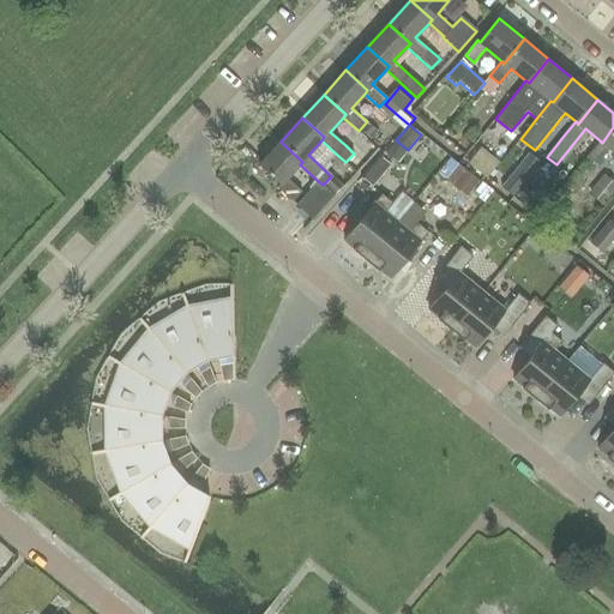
[(600,140),(588,156),(597,164),(611,150),(613,152),(613,127),(602,143),(600,140)]
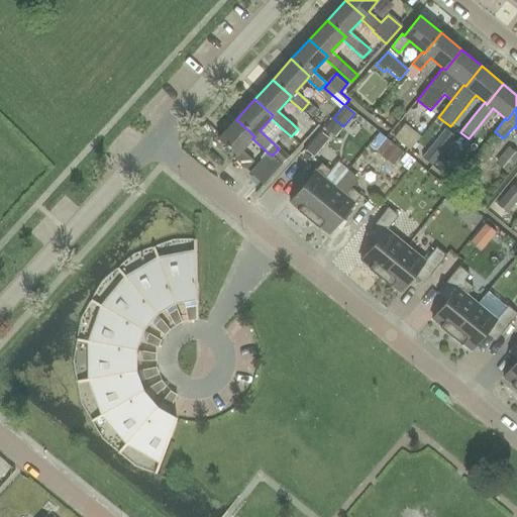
[(246,170),(254,163),(241,150),(252,138),(254,136),(236,119),(217,139),(236,157),(234,159),(246,170)]
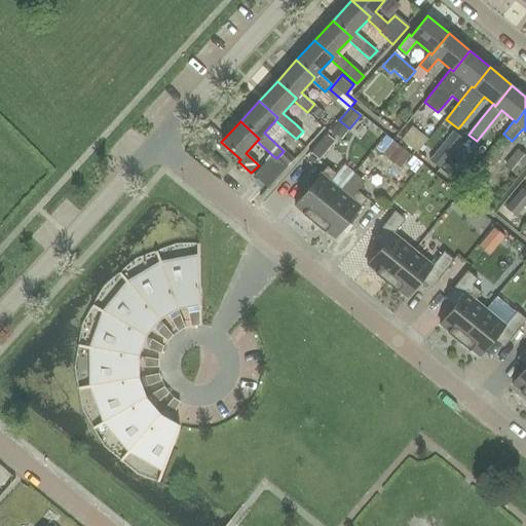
[(401,140),(417,153),(428,139),(412,124),(401,140)]
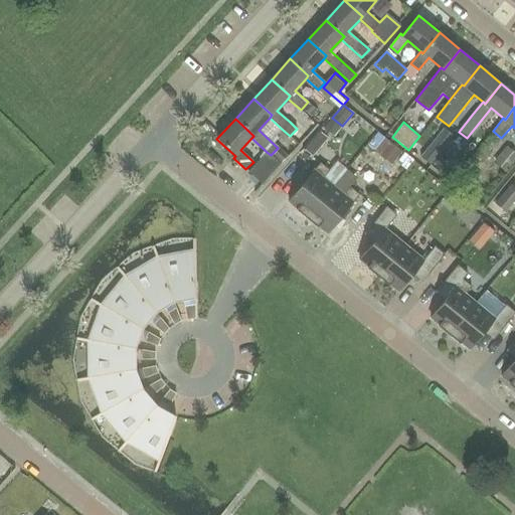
[(380,156),(390,143),(378,133),(367,146),(380,156)]
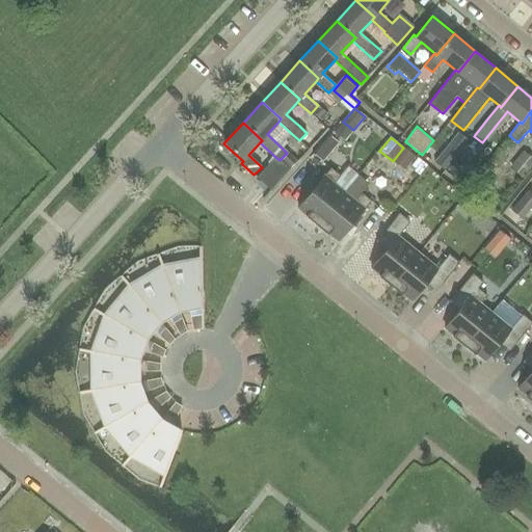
[(444,170),(457,154),(448,147),(434,163),(444,170)]
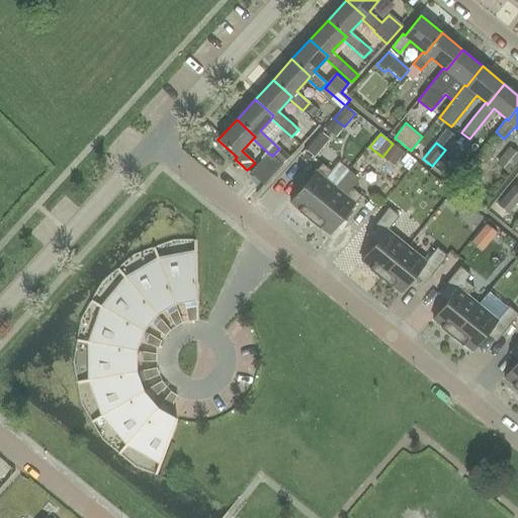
[(393,144),(382,157),(395,167),(405,153),(393,144)]
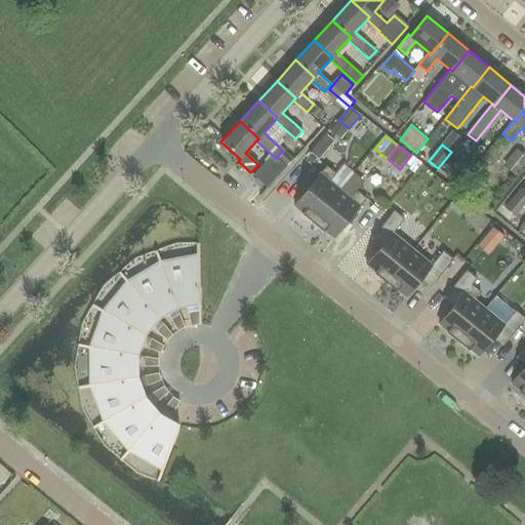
[(503,165),(516,175),(524,164),(524,156),(516,149),(503,165)]
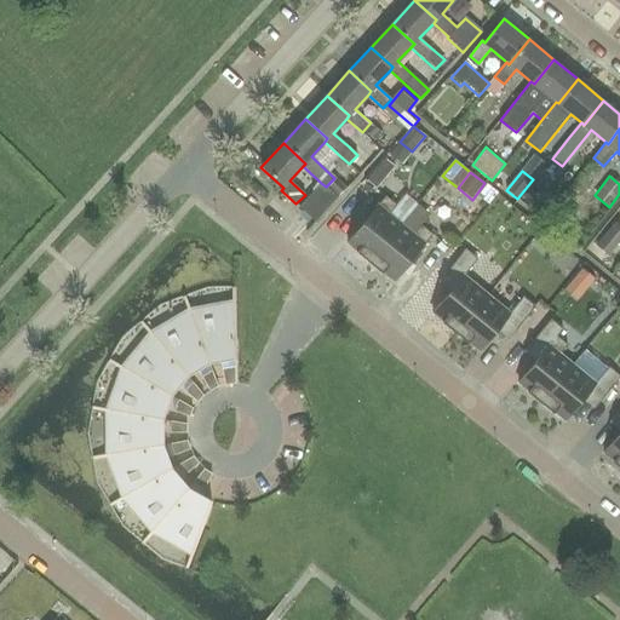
[(321,183),(299,207),(316,222),(338,197),(326,187),(321,183)]
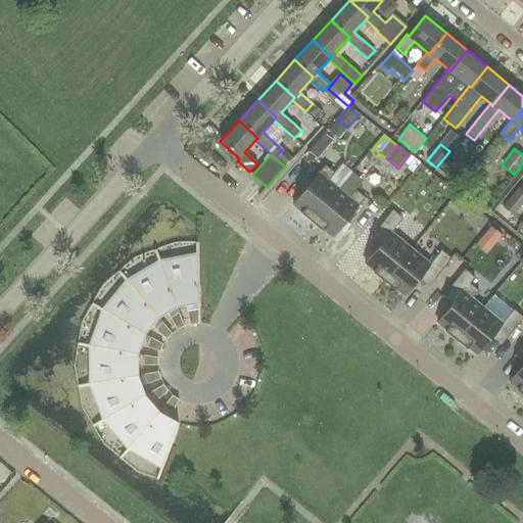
[(326,167),(293,206),(302,212),(301,214),(313,223),(339,190),(329,181),(335,174),(326,167)]
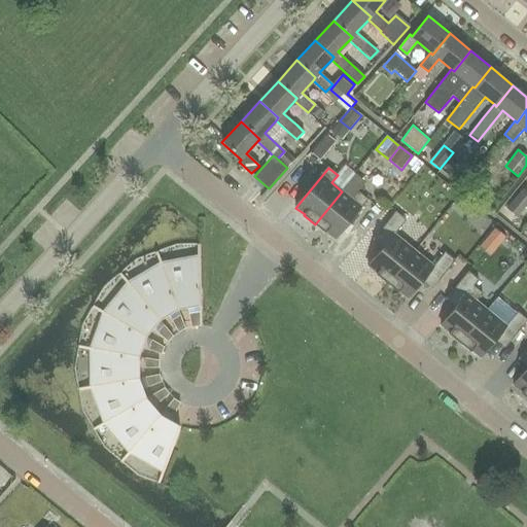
[(518,217),(526,205),(526,191),(523,188),(506,208),(518,217)]
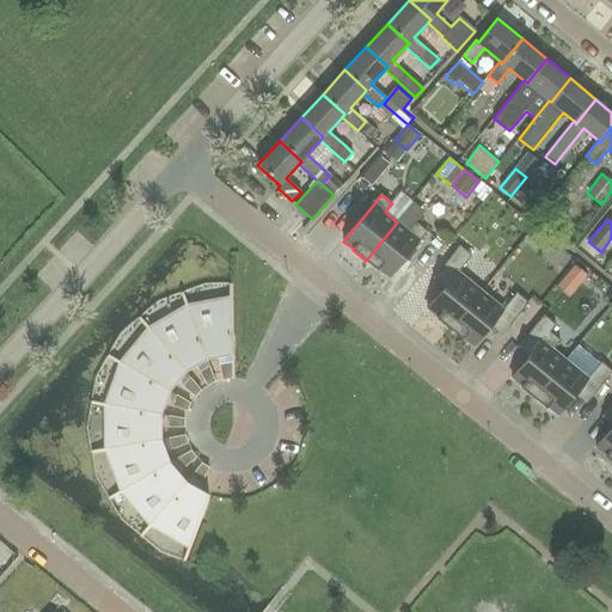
[(397,222),(366,261),(378,270),(379,269),(389,277),(427,232),(416,222),(409,232),(397,222)]
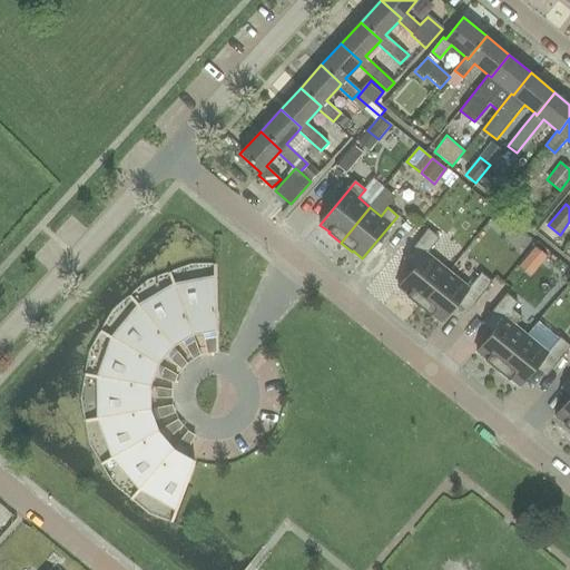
[(421,261),(399,288),(408,296),(408,297),(419,306),(449,271),(428,254),(440,238),(429,229),(411,252),(421,261)]
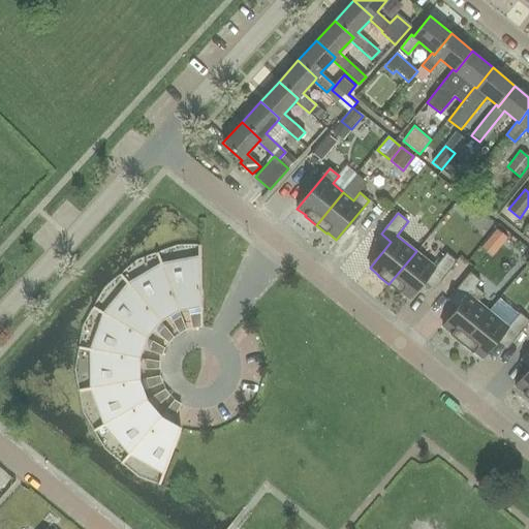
[(479,248),(492,258),(508,238),(496,228),(479,248)]
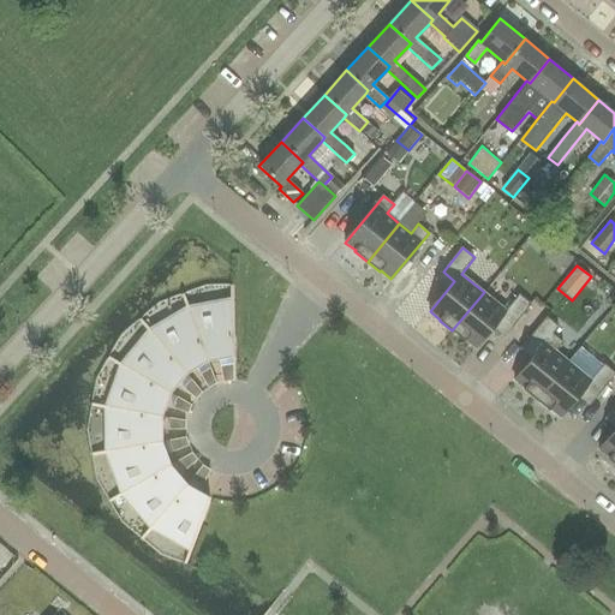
[(484,292),(452,330),(465,341),(466,340),(477,348),(501,318),(513,328),(532,304),(520,294),(507,310),(484,292)]
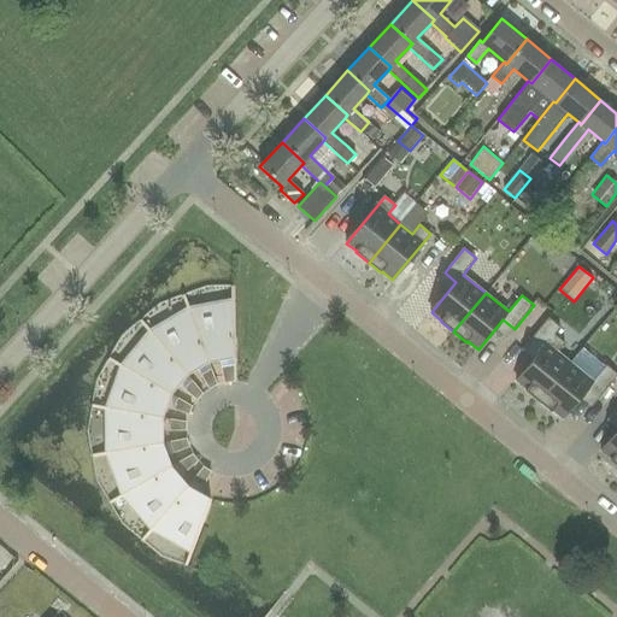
[(192,307),(210,358),(218,356),(224,354),(236,353),(235,300),(222,300),(216,301),(210,303),(203,304),(192,307)]
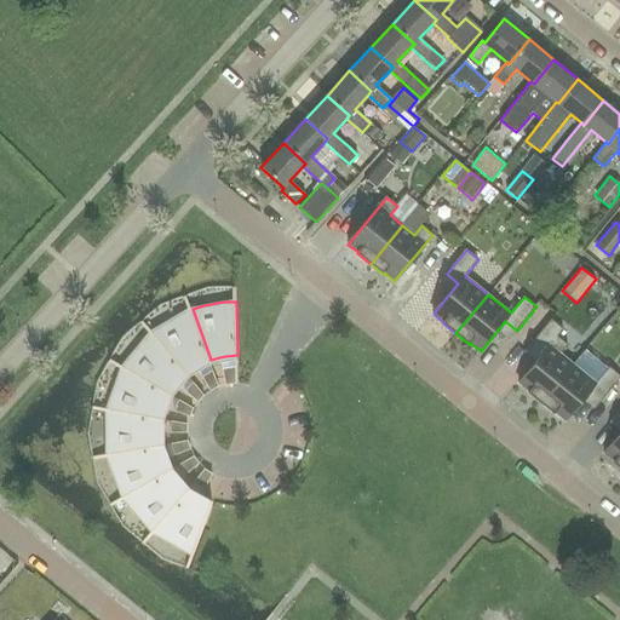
[(151,333),(188,374),(195,368),(202,363),(207,362),(211,360),(193,309),(181,315),(174,317),(167,321),(162,326),(156,329),(151,333)]
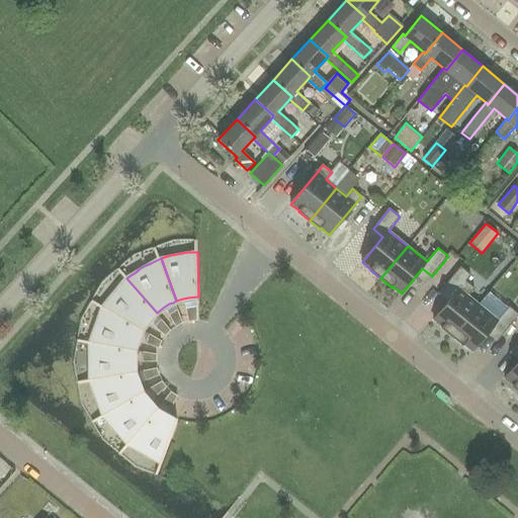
[(454,294),(434,320),(442,327),(441,328),(452,337),(479,305),(468,295),(475,288),(465,281),(470,275),(460,266),(444,286),(454,294)]
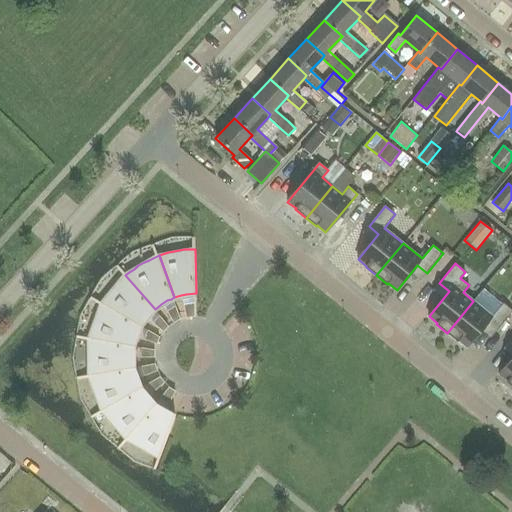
[(103,303),(142,325),(144,321),(147,318),(151,314),(153,311),(155,309),(125,275),(121,278),(119,281),(113,288),(110,291),(107,295),(103,303)]
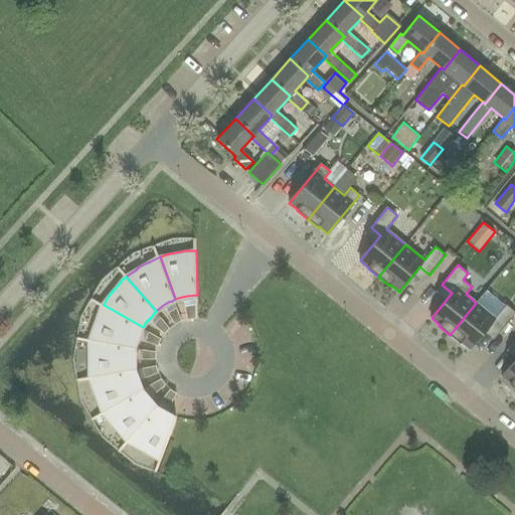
[(476,303),(450,335),(461,344),(462,343),(470,349),(491,324),(500,332),(514,314),(514,311),(506,304),(495,318),(476,303)]
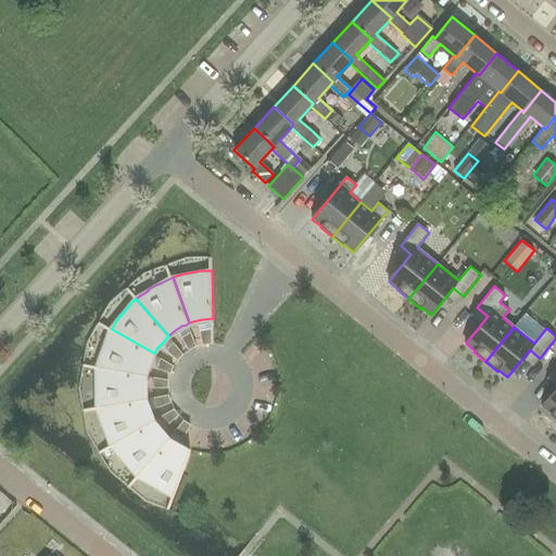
[(98,367),(146,375),(148,368),(149,364),(150,359),(152,356),(154,353),(112,329),(110,332),(104,342),(102,349),(100,355),(98,367)]
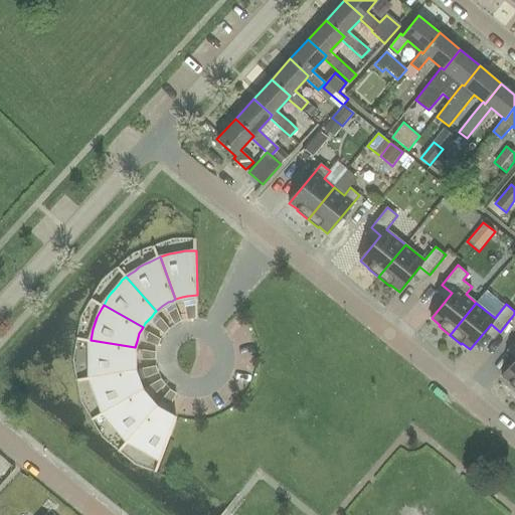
[(184,307),(187,320),(195,319),(195,305),(184,307)]
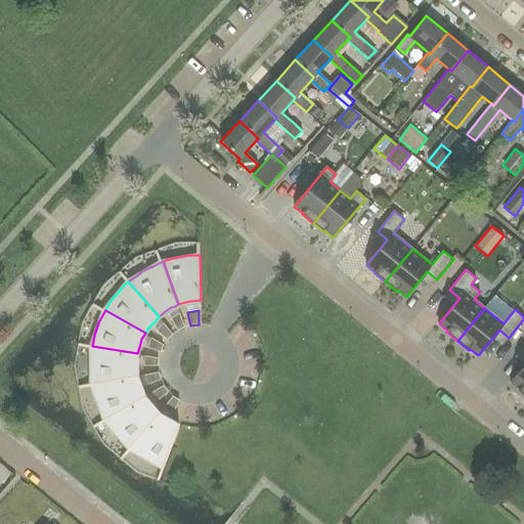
[(170,319),(177,331),(184,326),(179,314),(170,319)]
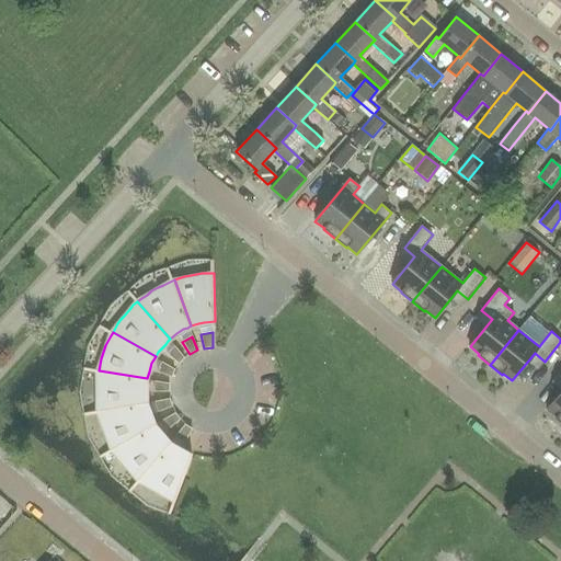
[(167,355),(179,364),(184,357),(174,346),(167,355)]
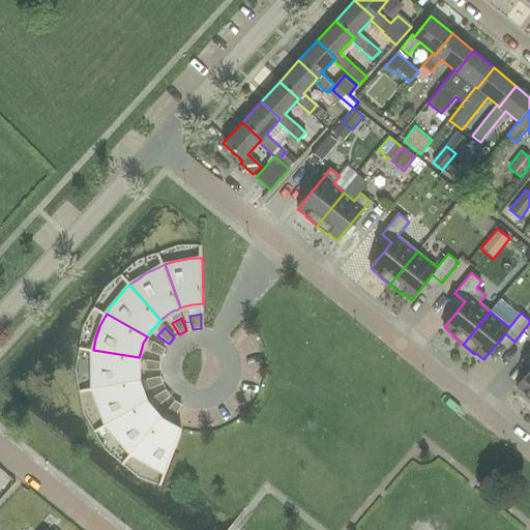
[(149,352),(163,356),(165,349),(152,342),(149,352)]
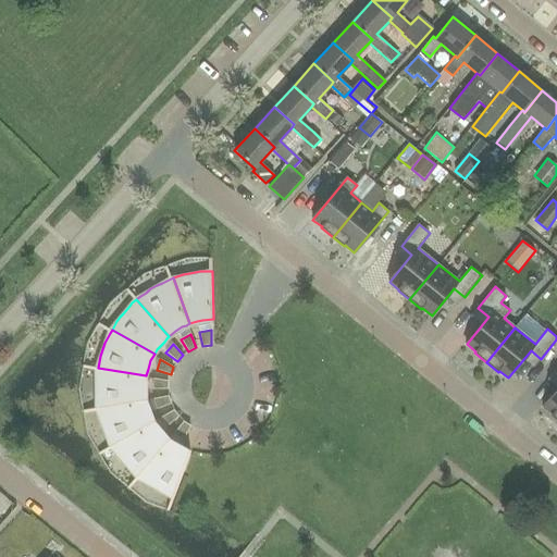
[(146,375),(98,368),(97,372),(97,378),(97,386),(97,397),(99,408),(147,398),(146,391),(146,386),(146,383),(146,375)]
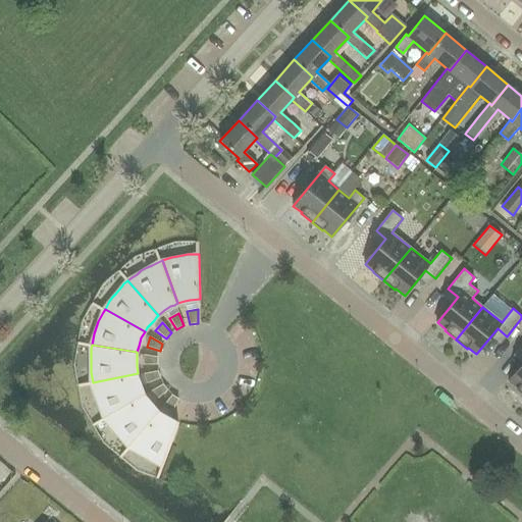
[(521,349),(521,364),(509,381),(518,387),(517,388),(521,393),(521,345),(520,348),(521,349)]
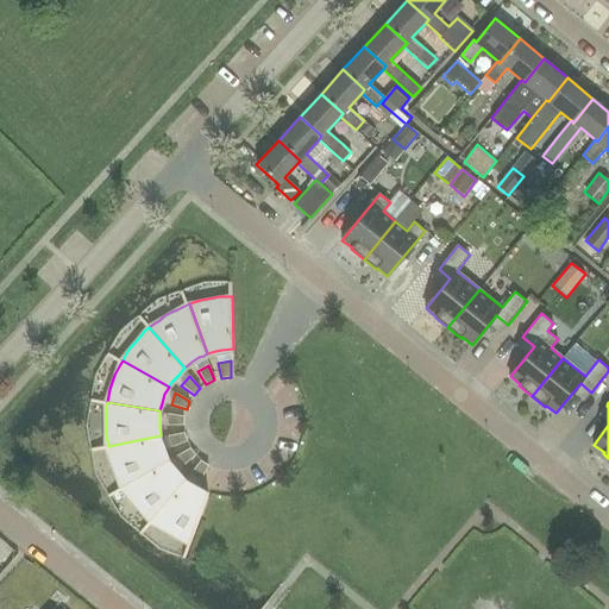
[(168,414),(168,426),(184,426),(183,418),(168,414)]
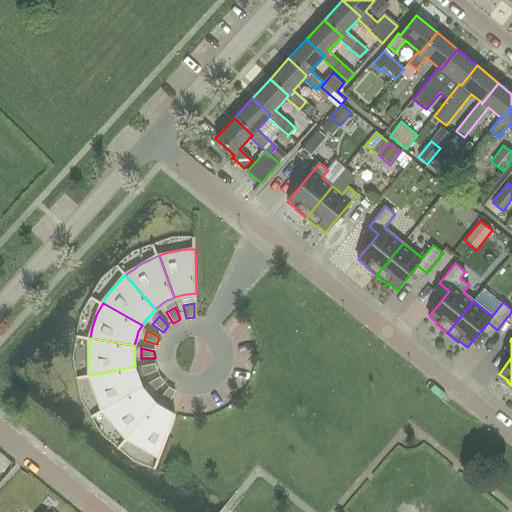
[(141,367),(144,376),(157,371),(155,364),(141,367)]
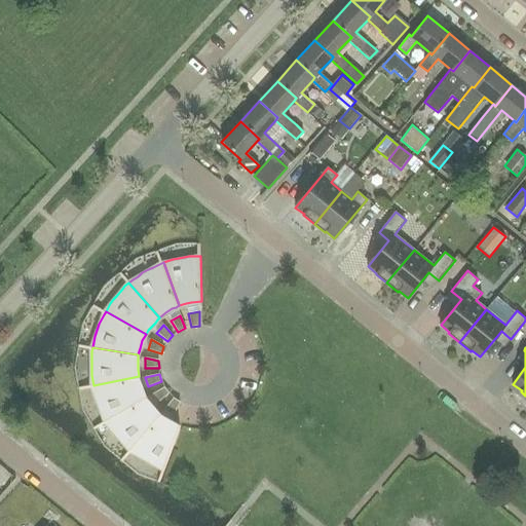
[(106,420),(146,397),(143,390),(141,383),(139,380),(139,376),(94,385),(94,387),(96,392),(97,399),(99,404),(102,410),(104,415),(106,420)]
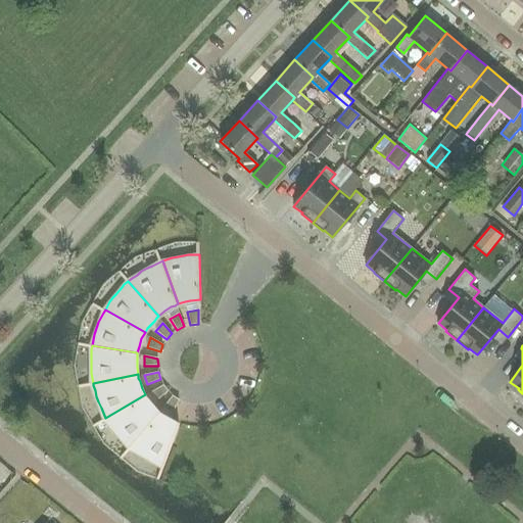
[(150,392),(157,399),(168,391),(163,385),(150,392)]
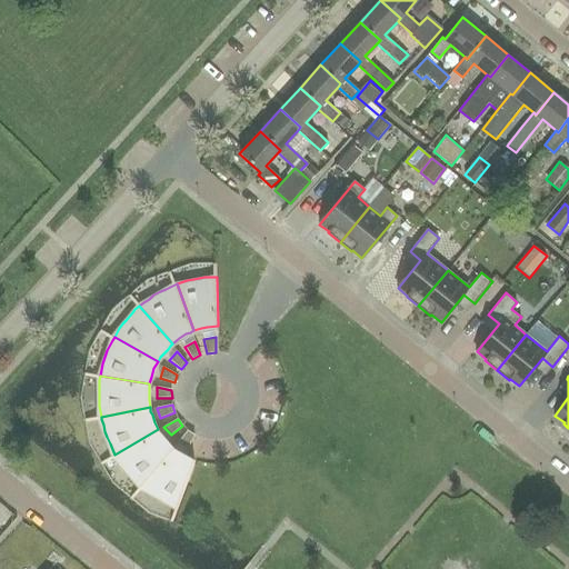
[(142,486),(175,447),(165,439),(162,436),(160,431),(158,429),(115,455),(117,457),(121,463),(127,470),(132,477),(138,482),(142,486)]
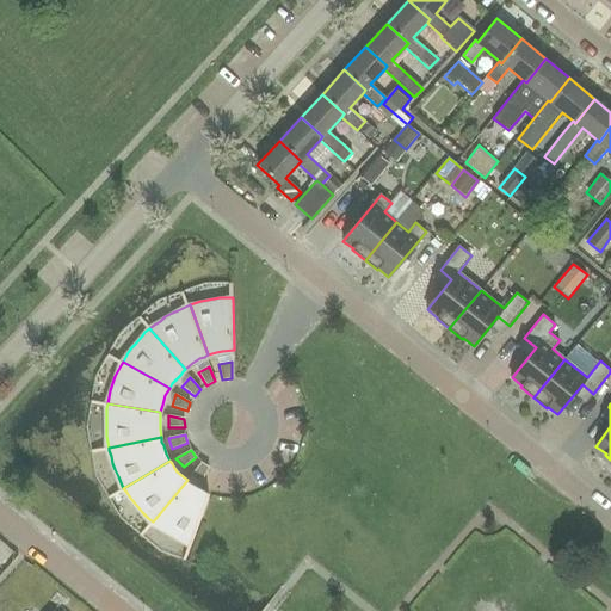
[(192,476),(202,482),(210,468),(202,463),(191,475),(192,476)]
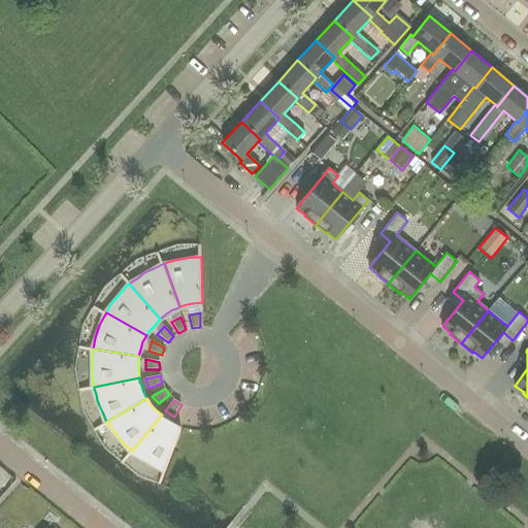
[(159,467),(167,469),(183,426),(177,424),(174,423),(169,420),(162,415),(132,451),(138,455),(143,459),(153,464),(159,467)]
